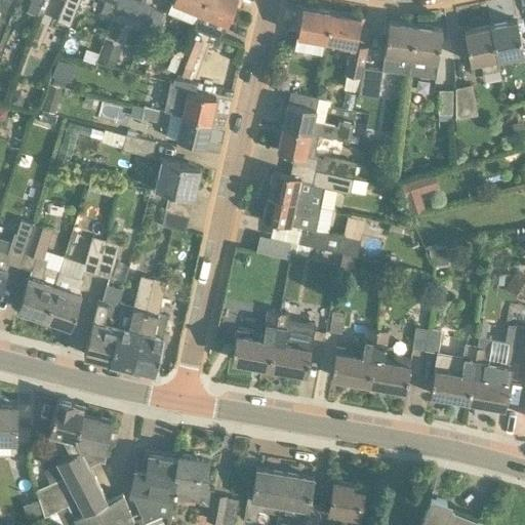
[(30,0),(27,11),(37,15),(43,0),(30,0)]
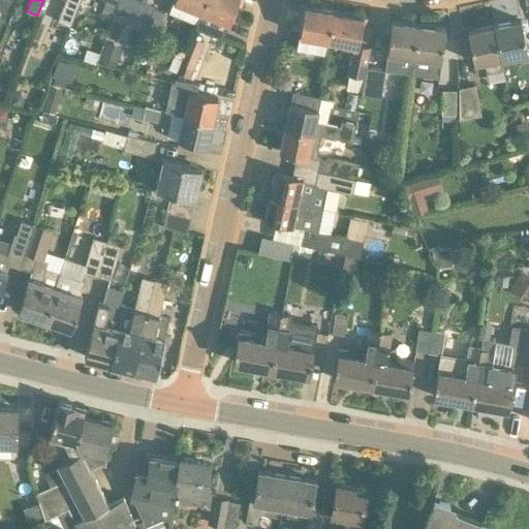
[(64,0),(57,21),(70,26),(80,0),(64,0)]
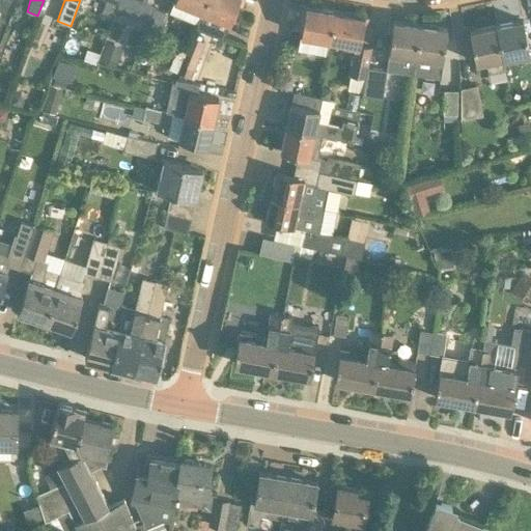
[(112,19),(118,3),(109,0),(106,0),(93,33),(105,37),(112,19)]
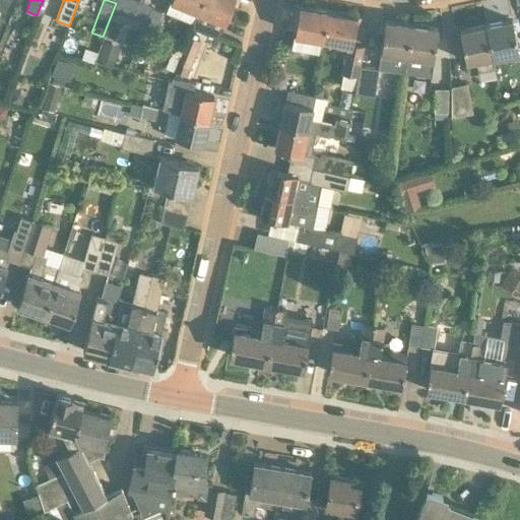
[(116,0),(116,3),(110,18),(111,19),(116,7),(146,19),(151,6),(143,2),(143,0),(116,0)]
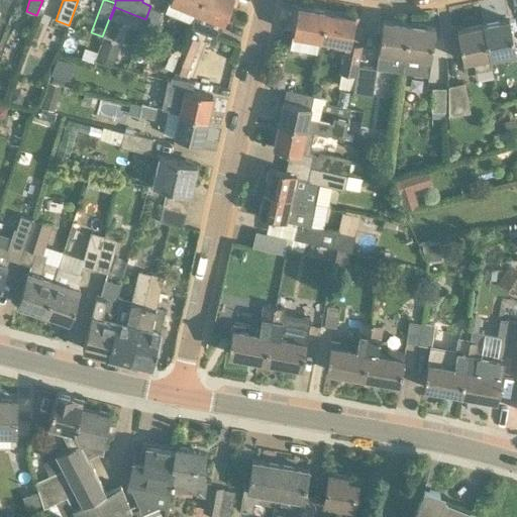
[(196,11),(200,0),(169,0),(169,1),(196,11)]
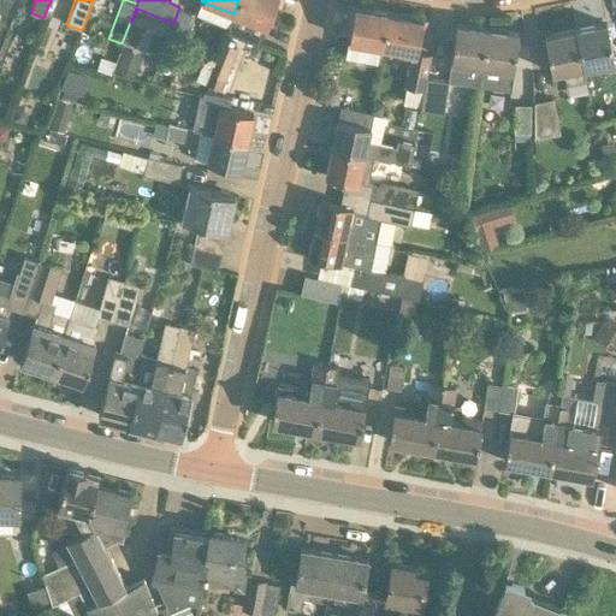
[(238,0),(234,13),(226,33),(261,45),(267,27),(273,9),(278,11),(282,0),(238,0)]
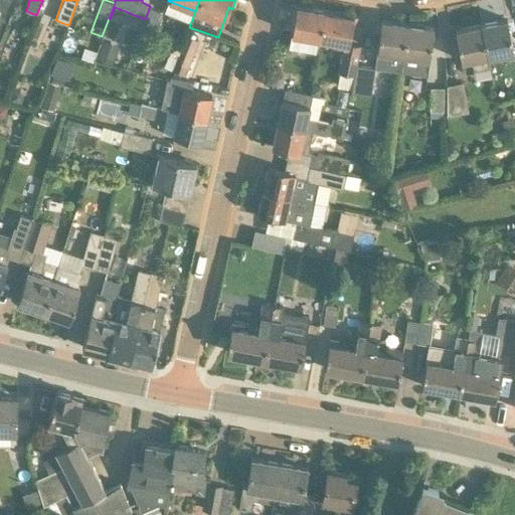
[(320,39),(326,10),(291,4),(289,18),(293,19),(288,47),(316,52),(318,39),(320,39)]
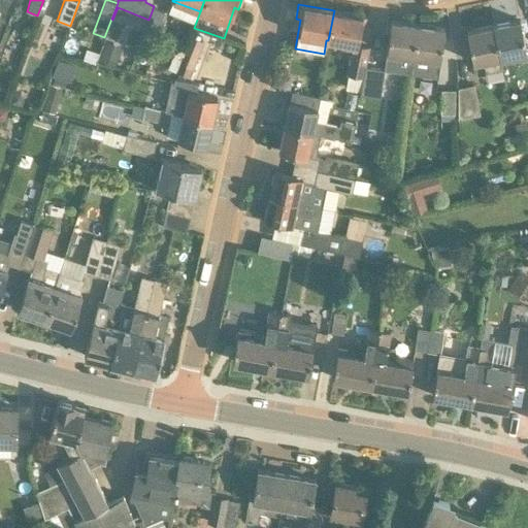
[(158,34),(165,13),(153,9),(145,30),(158,34)]
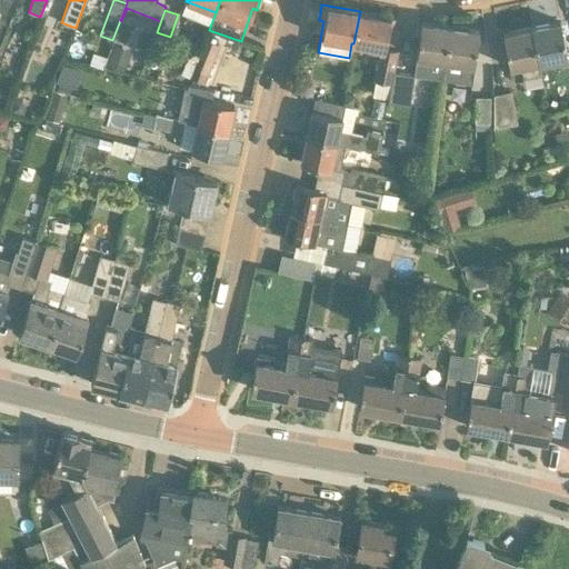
[(360,11),(353,43),(380,48),(373,80),(391,85),(399,50),(386,48),(388,32),(393,33),(396,18),(360,11)]
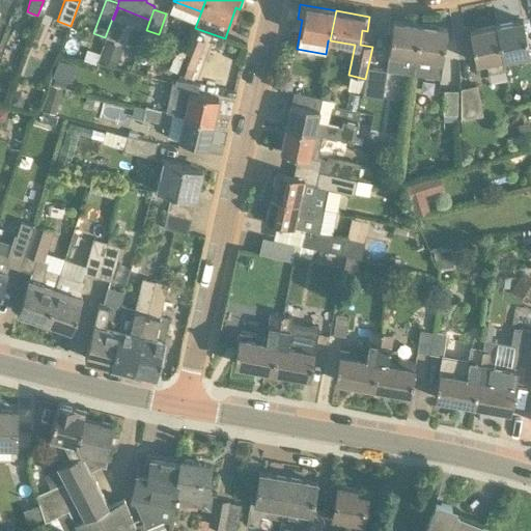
[(415,58),(420,24),(392,21),(386,66),(413,71),(415,58)]
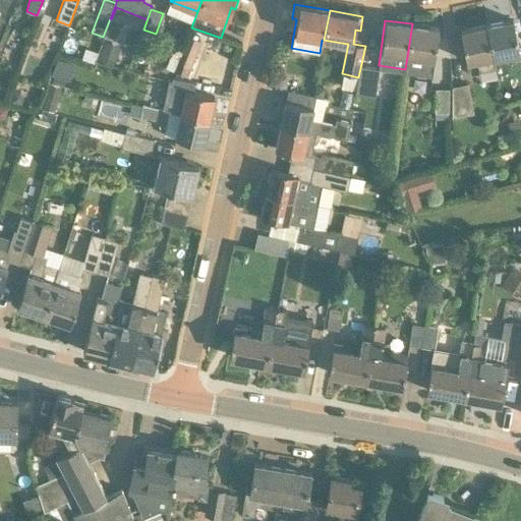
[(486,25),(493,58),(519,53),(513,20),(486,25)]
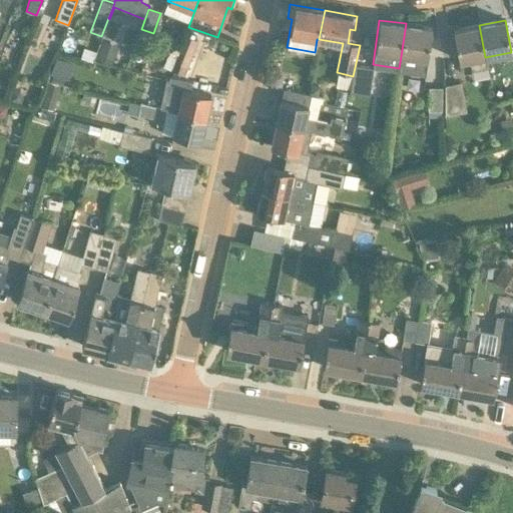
[(401,56),(399,68),(426,71),(432,27),(406,23),(401,56)]
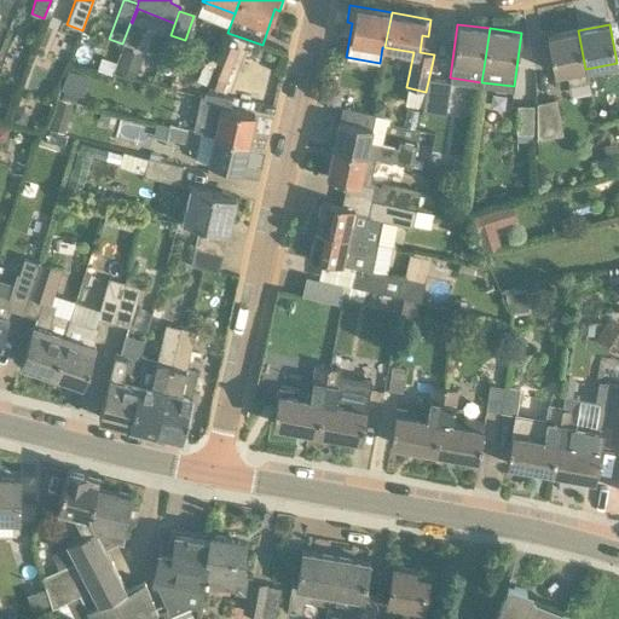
[(588,81),(585,69),(578,30),(547,36),(554,75),(566,73),(568,85),(588,81)]
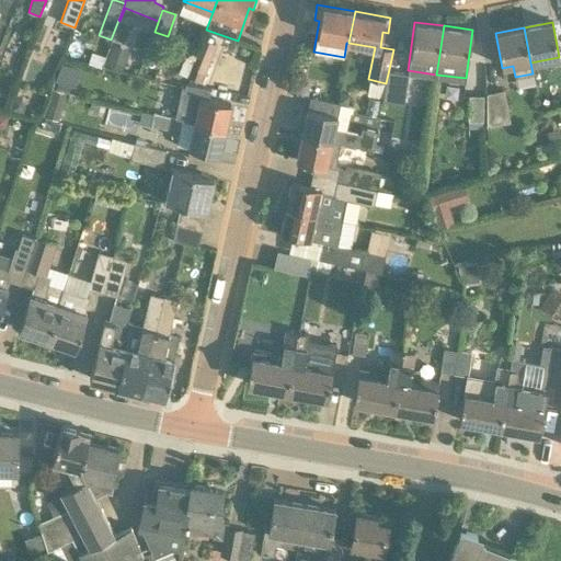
[(127,68),(135,47),(118,42),(111,61),(127,68)]
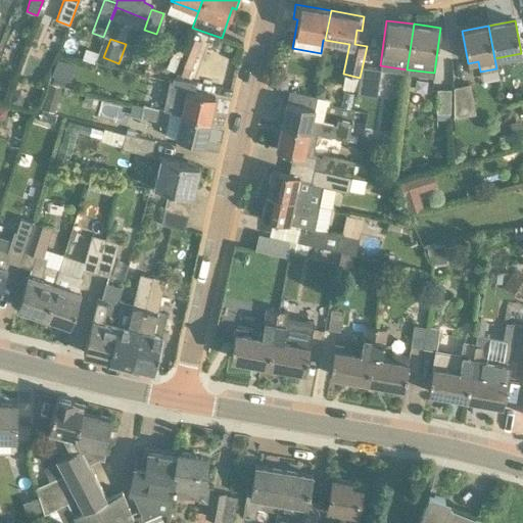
[(188,78),(202,42),(193,39),(179,75),(188,78)]
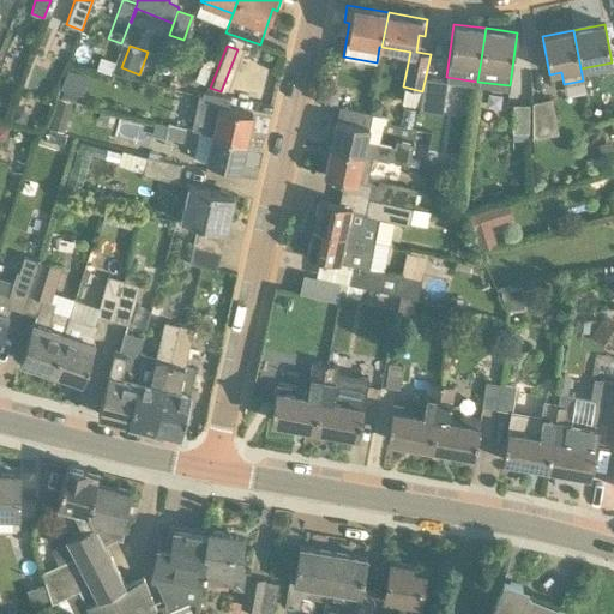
[(82,97),(89,78),(67,70),(60,90),(64,91),(77,96),(82,97)]
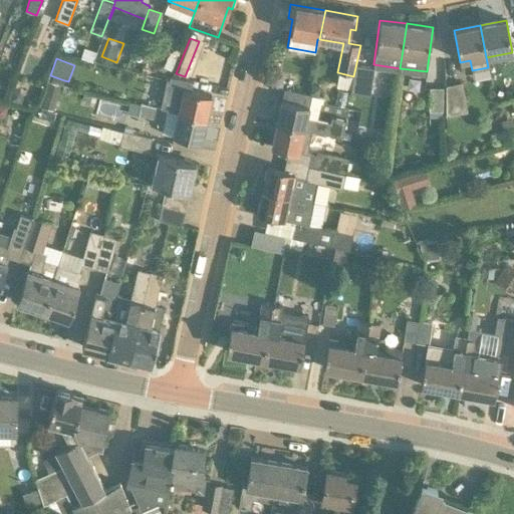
[(370,90),(374,67),(359,65),(356,88),(370,90)]
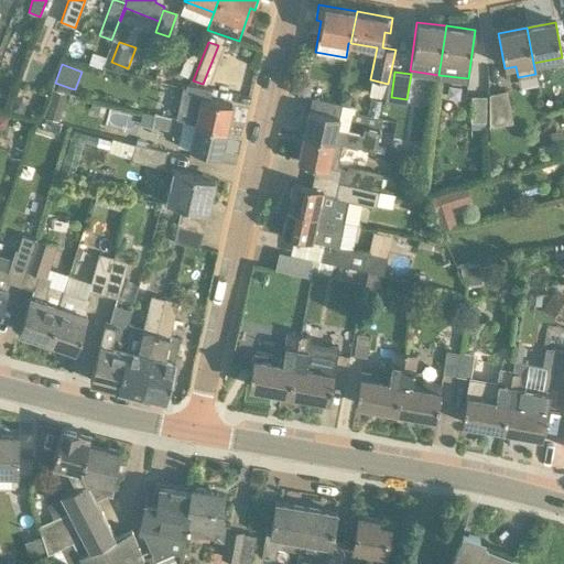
[(68,94),(71,88),(58,84),(56,89),(68,94)]
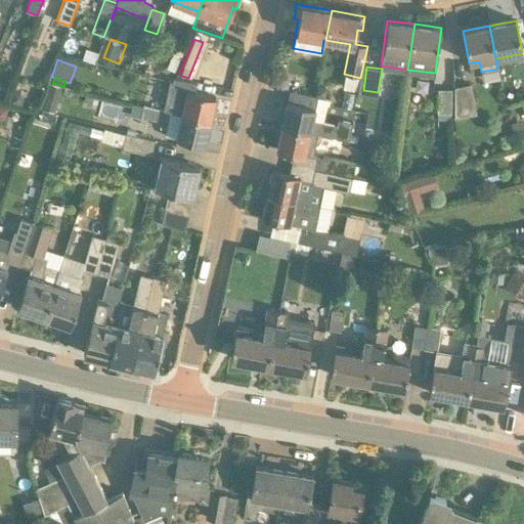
[(181,113),(210,120),(215,97),(191,92),(193,83),(172,78),(165,108),(181,113)]
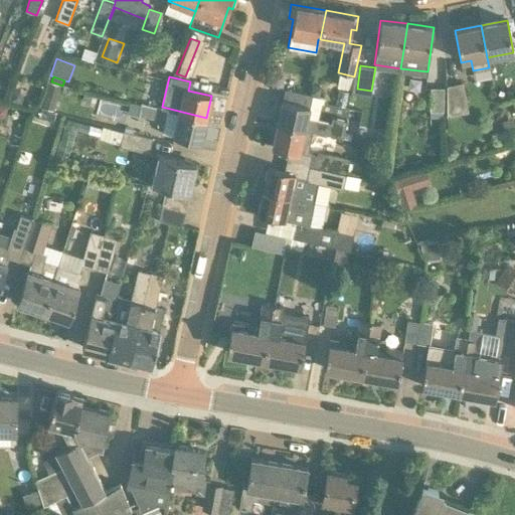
[(447,117),(469,112),(463,82),(447,86),(447,117)]
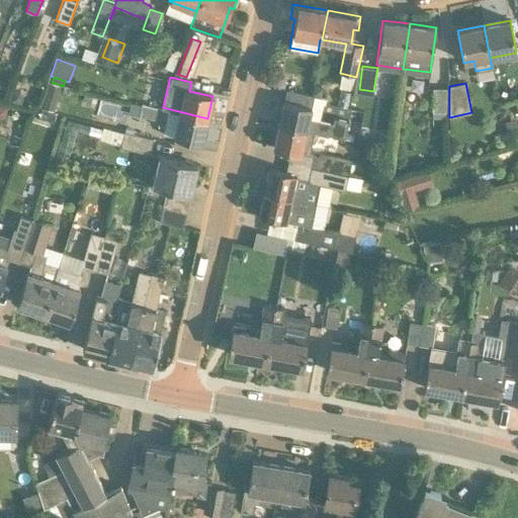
[(324,87),(313,85),(311,94),(322,97),(324,87)]
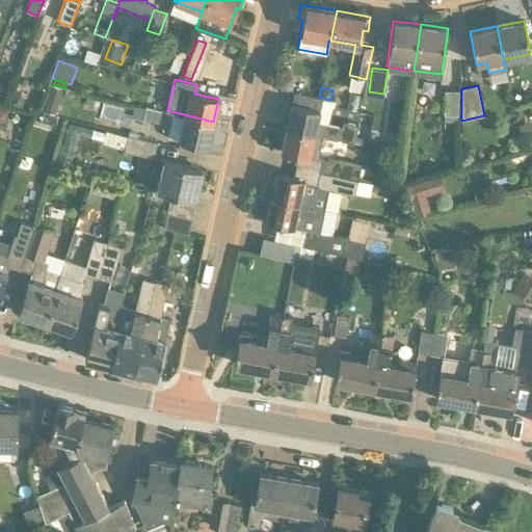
[(14,91),(9,104),(21,108),(25,100),(22,95),(14,91)]
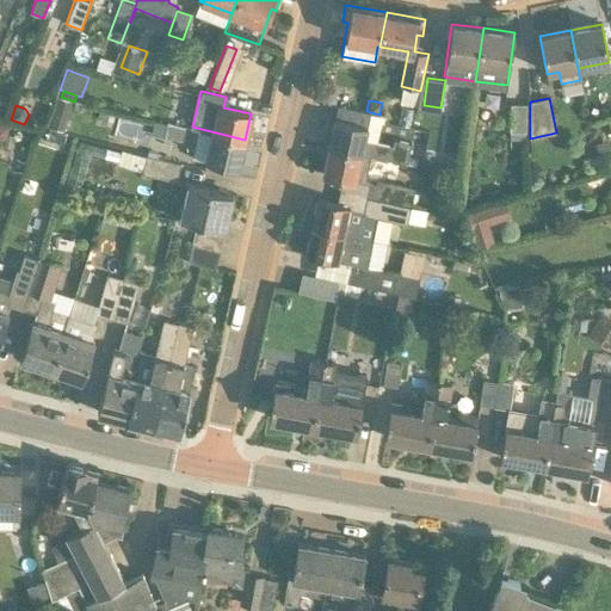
[(328,147),(370,156),(388,160),(407,165),(412,143),(394,140),(394,146),(365,141),(371,113),(337,105),(328,147)]
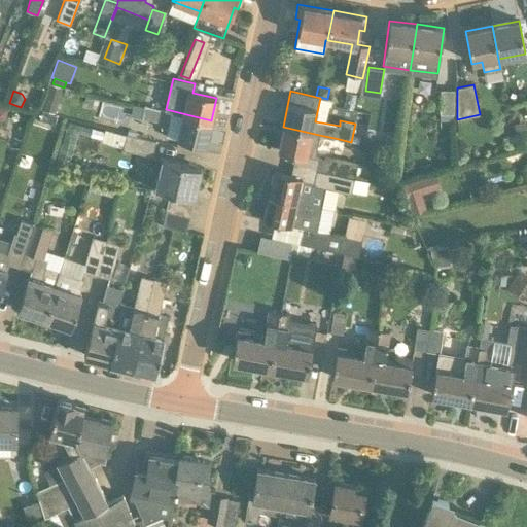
[(454,115),(454,91),(440,91),(440,115),(454,115)]
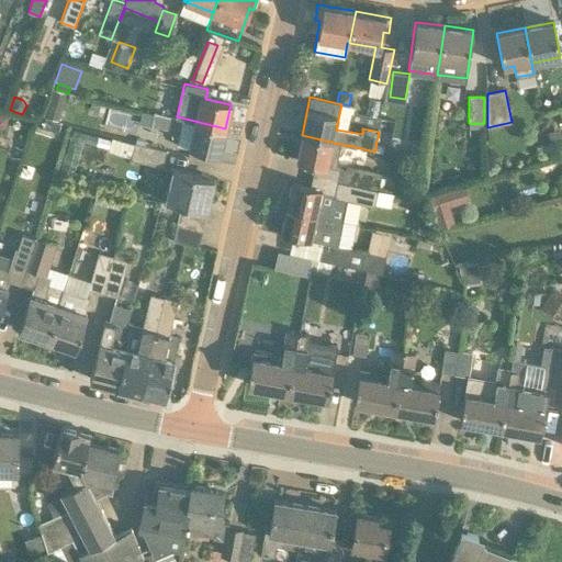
[(60,110),(48,107),(46,116),(58,120),(60,110)]
